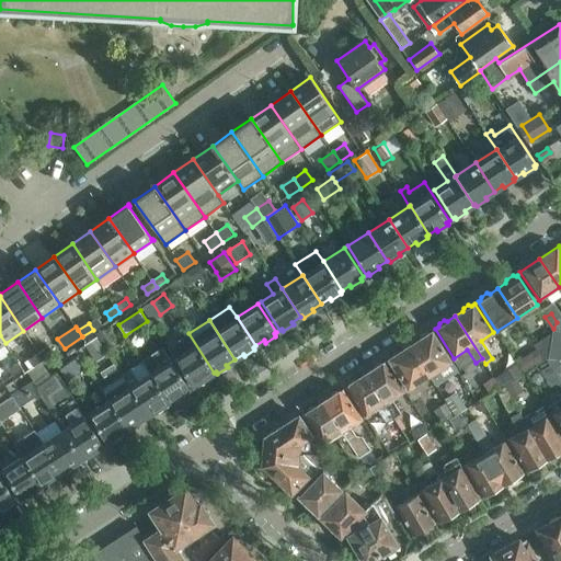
[(560,333),(560,331),(553,330),(549,350),(560,352),(560,333)]
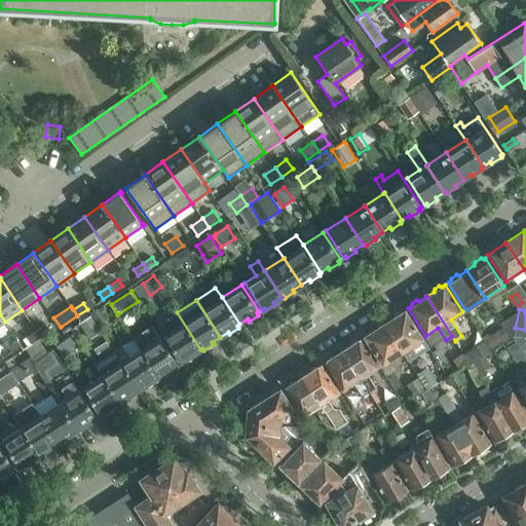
[(393,318),(385,324),(403,350),(422,338),(405,310),(402,312),(399,312),(395,314),(393,318)]
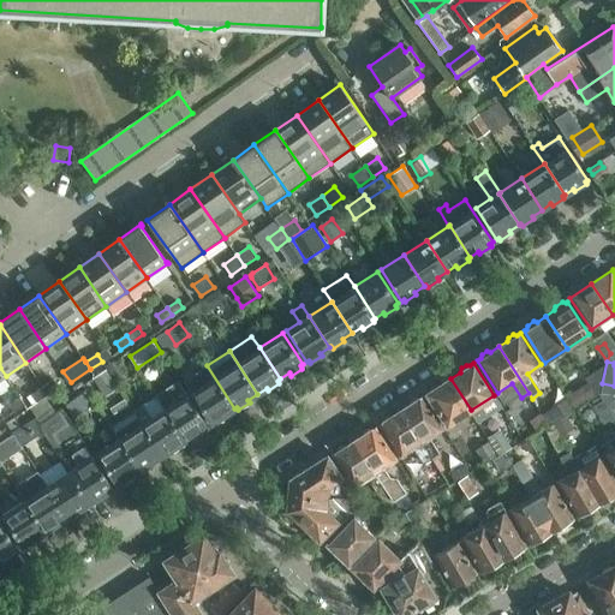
[(234,408),(207,365),(184,380),(212,423),(214,422),(215,424),(227,417),(226,415),(234,408)]
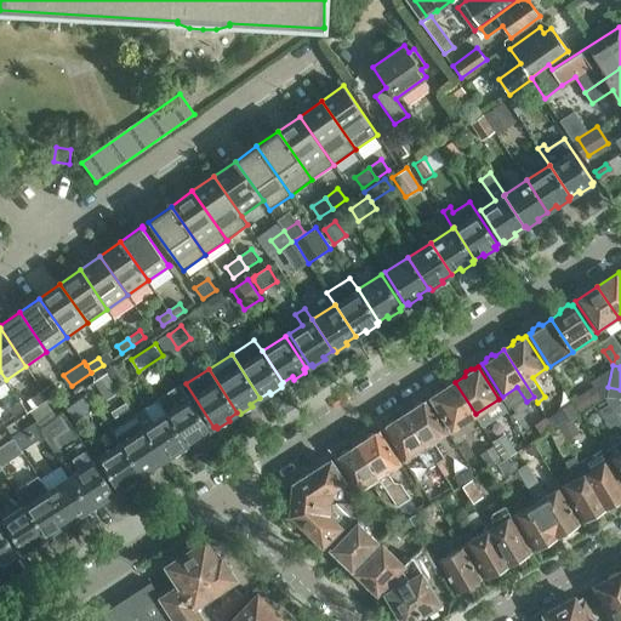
[(106,391),(107,389),(110,397),(120,391),(110,370),(100,377),(106,391)]
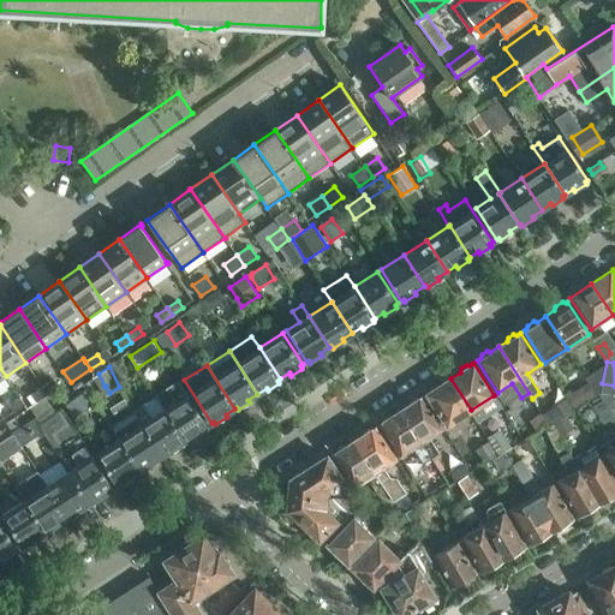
[(603,374),(590,383),(596,394),(601,390),(603,374)]
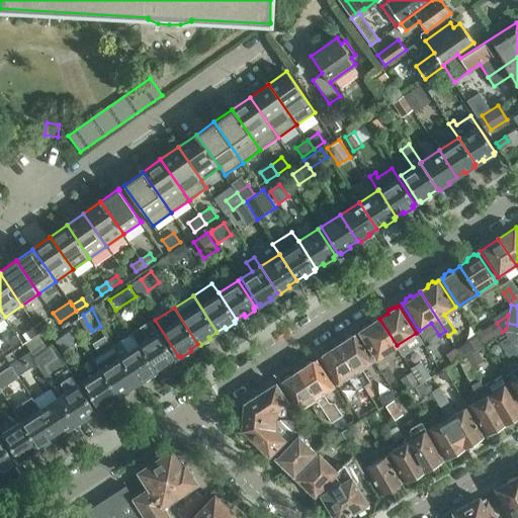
[(46,319),(36,326),(40,332),(50,325),(46,319)]
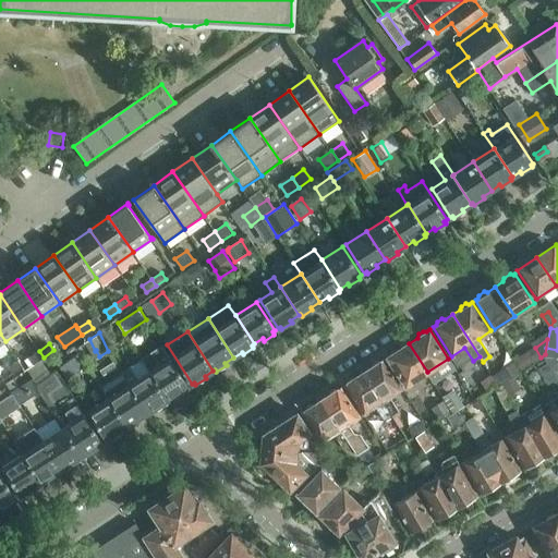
[(427,372),(409,343),(400,349),(396,349),(390,352),(389,355),(387,358),(405,386),(427,372)]
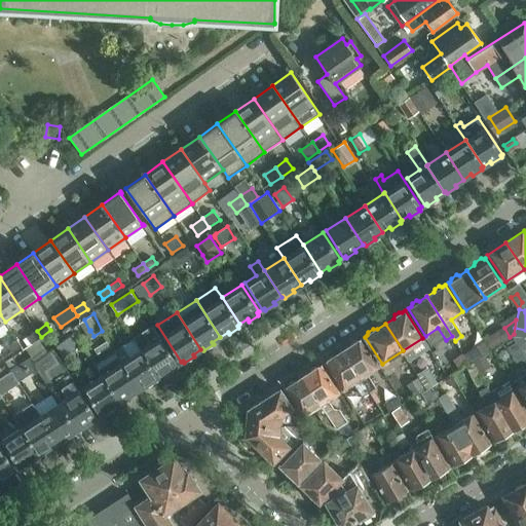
[(510,337),(504,328),(495,334),(501,342),(510,337)]
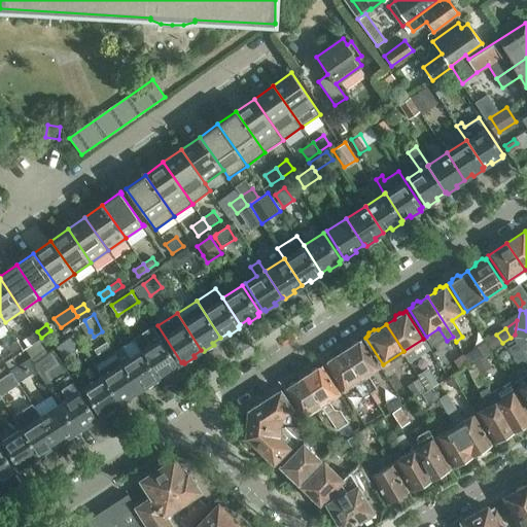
[(41,338),(37,331),(27,338),(31,344),(41,338)]
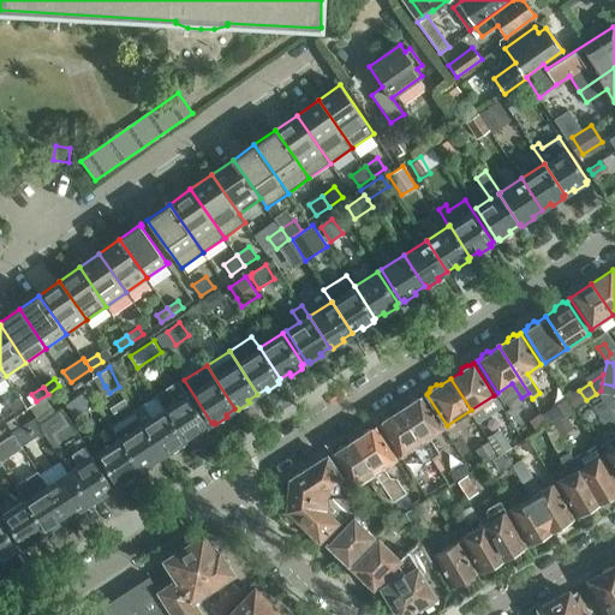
[(166,389),(156,396),(185,441),(195,434),(196,436),(207,429),(206,428),(208,425),(187,394),(174,402),(166,389)]
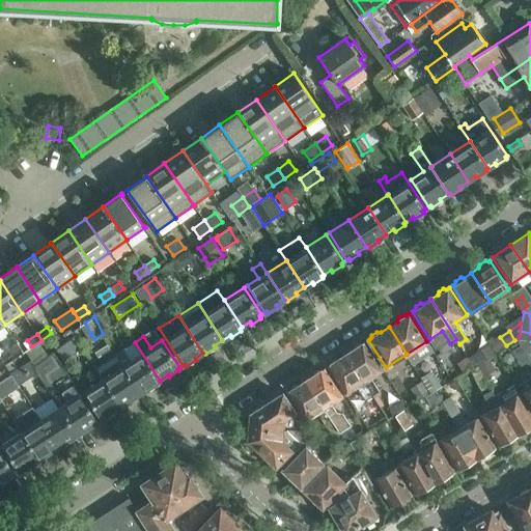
[(518,339),(521,345),(530,362),(530,361),(530,342),(530,340),(518,339)]
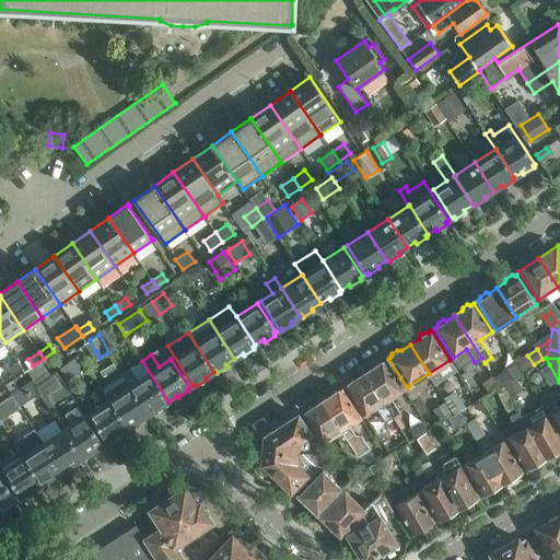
[(384,403),(393,417),(399,426),(406,421),(391,398),(404,389),(385,360),(382,362),(377,362),(373,365),(372,369),(365,373),(384,403)]
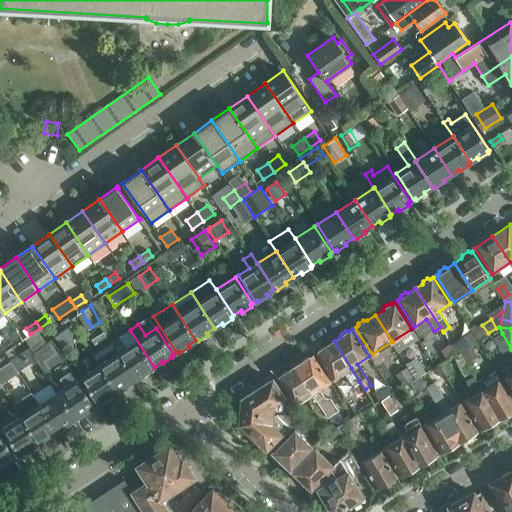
[(7,337),(12,343),(21,336),(17,330),(7,337)]
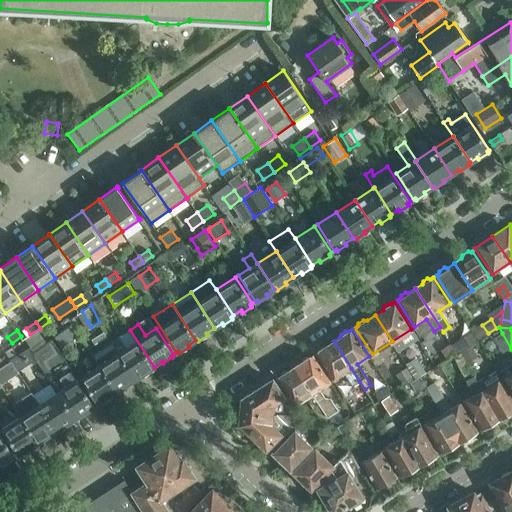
[(112,343),(118,353),(135,379),(143,374),(144,376),(154,369),(152,368),(154,367),(130,330),(111,342),(112,343)]
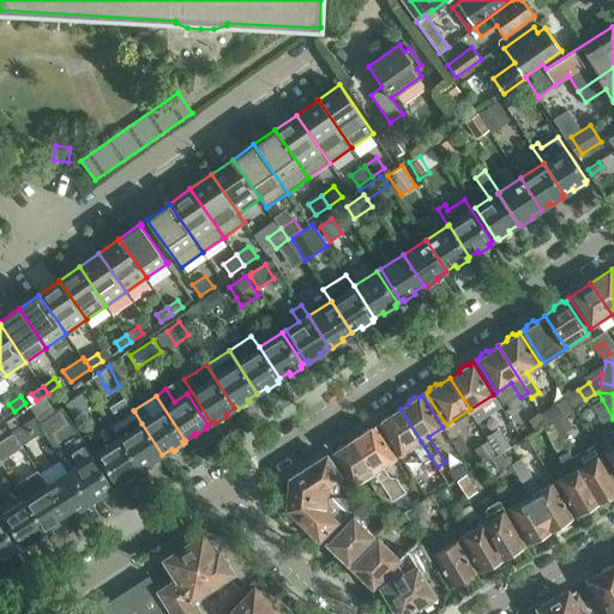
[(602,399),(593,405),(603,425),(613,419),(602,399)]
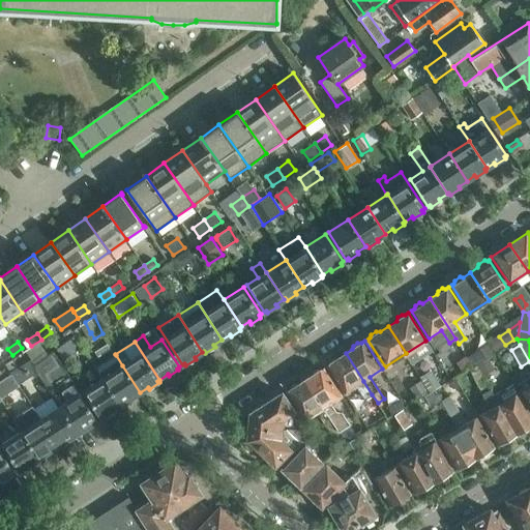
[(471,348),(465,352),(473,365),(475,364),(479,361),(471,348)]
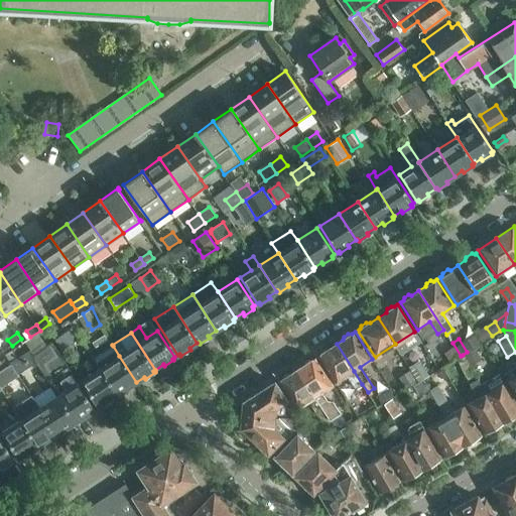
[(59,394),(58,395),(76,421),(95,408),(78,382),(52,343),(34,355),(30,349),(19,357),(25,368),(37,360),(59,394)]
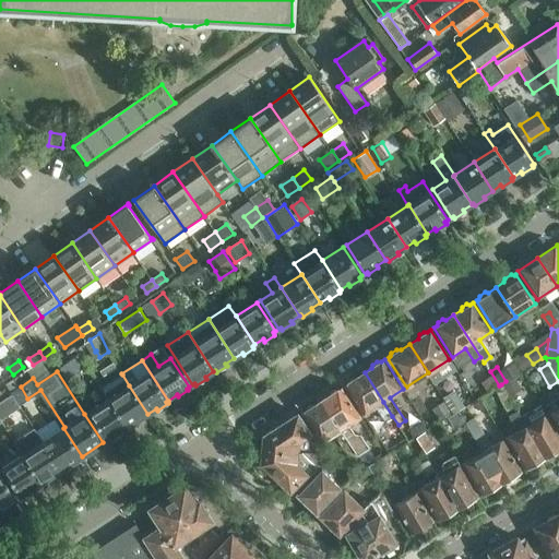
[(491,390),(494,389),(499,385),(490,371),(483,376),(491,390)]
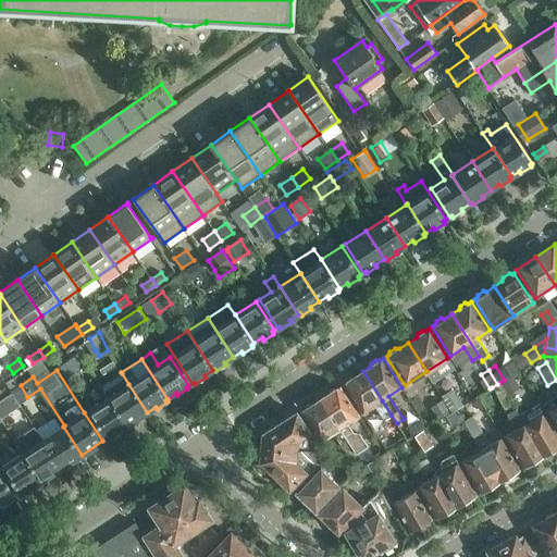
[(385,418),(391,415),(382,400),(363,371),(357,375),(353,375),(348,379),(347,382),(344,384),(362,413),(375,405),(385,418)]
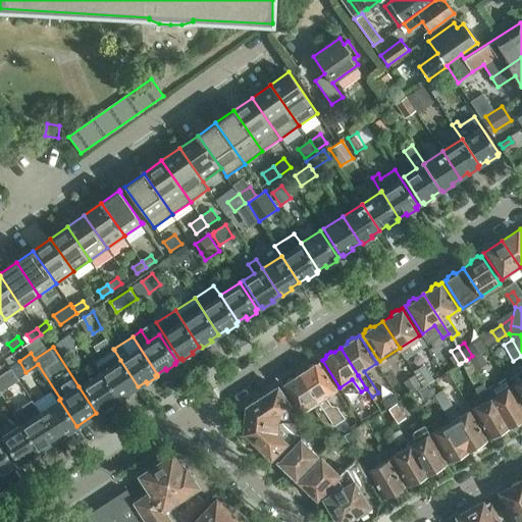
[(138,386),(120,360),(114,350),(95,362),(101,372),(118,399),(120,398),(121,400),(131,394),(129,392),(138,386)]
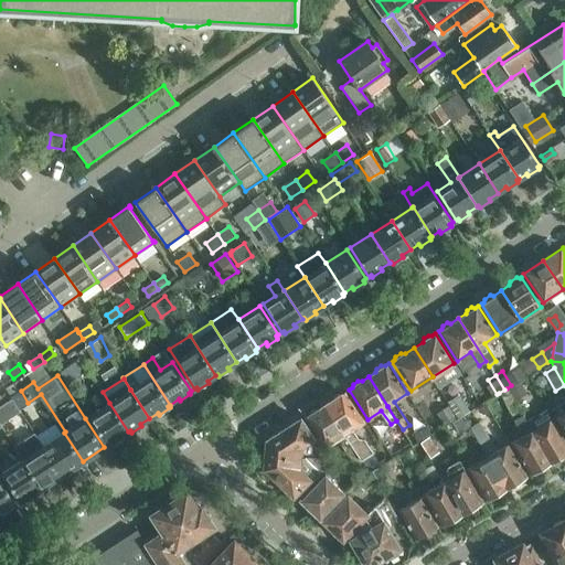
[(520,381),(511,385),(507,388),(514,401),(528,393),(520,381)]
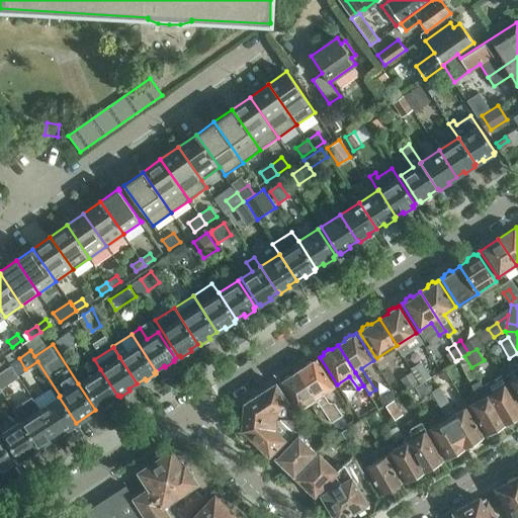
[(462,357),(457,360),(477,392),(483,389),(469,368),(471,367),(464,356),(462,357)]
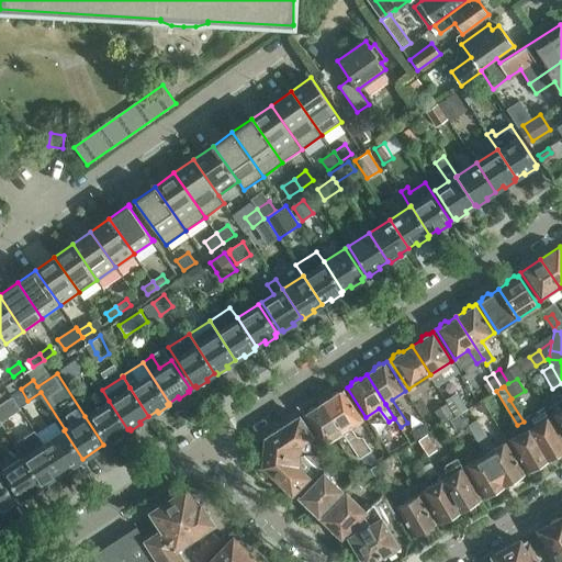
[(19,406),(27,401),(21,389),(12,395),(19,406)]
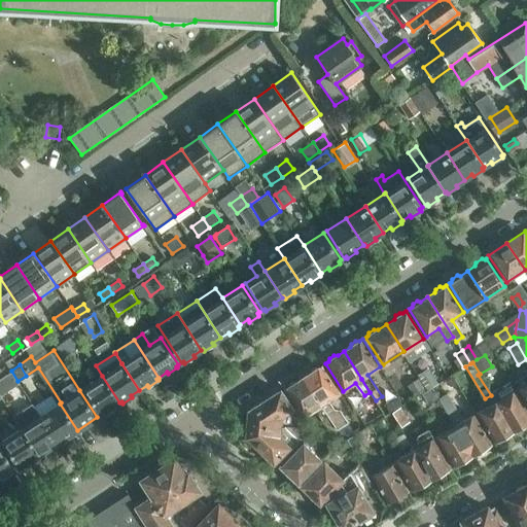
[(310,374),(303,378),(337,428),(343,424),(327,401),(340,393),(322,365),(319,367),(315,367),(311,370),(310,374)]
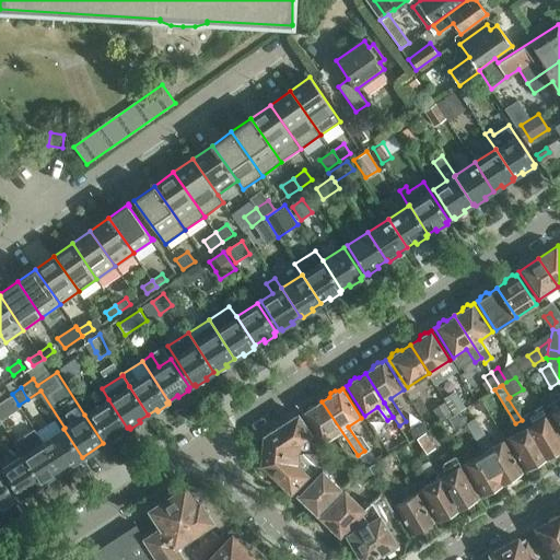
[(445,401),(454,415),(463,409),(455,395),(445,401)]
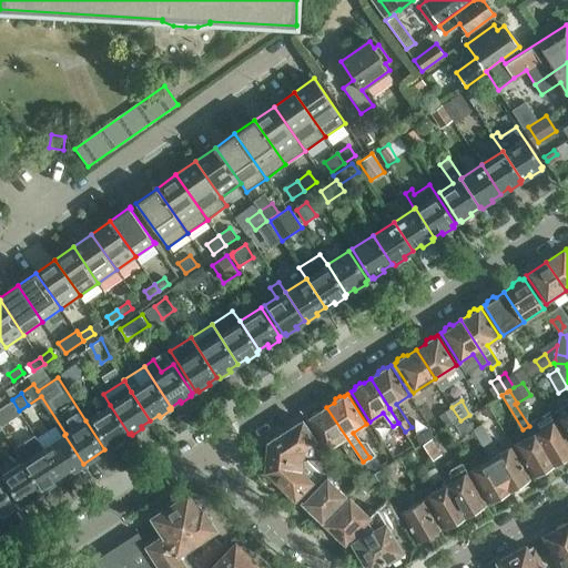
[(19,412),(12,402),(2,408),(9,418),(19,412)]
